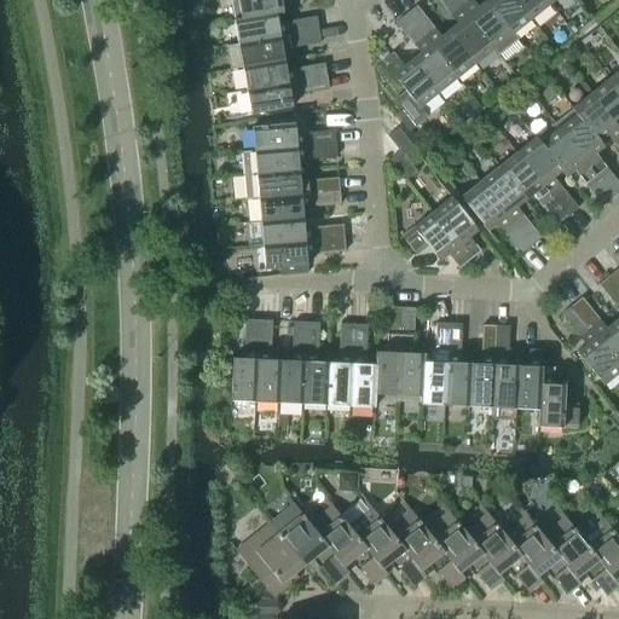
[(230,0),(235,19),(235,21),(276,13),(276,15),(283,13),(281,3),(291,0),(230,0)]
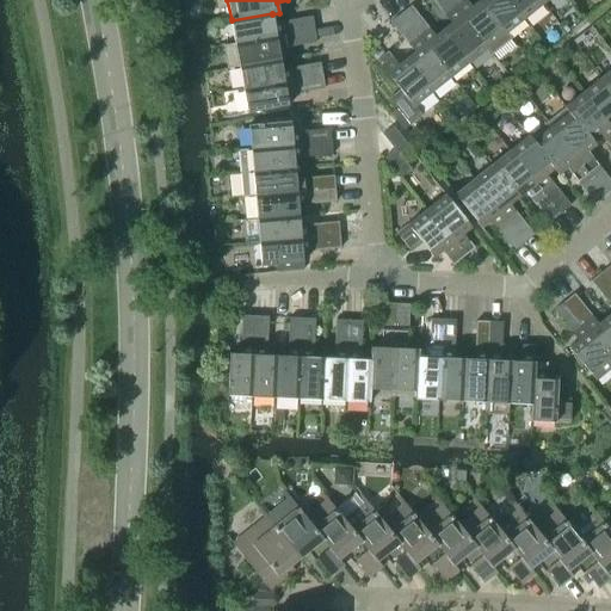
[(431,0),(450,23),(443,30),(469,63),(487,48),(448,0),(431,0)]
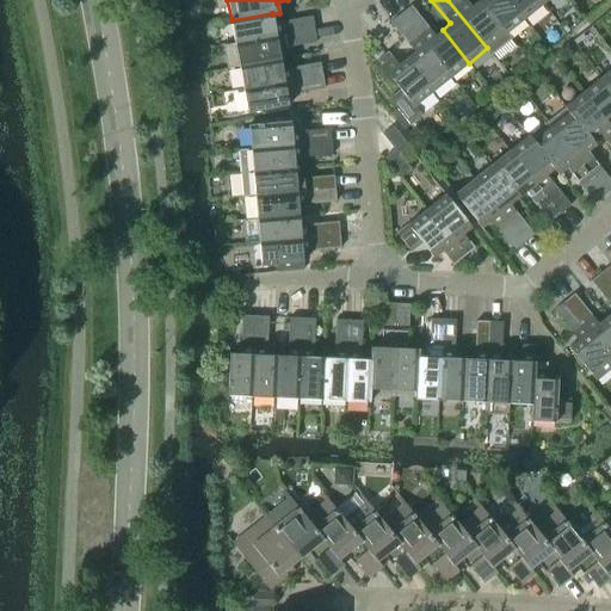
[(464,0),(448,0),(487,48),(492,54),(510,39),(505,34),(479,0),(471,7),(464,0)]
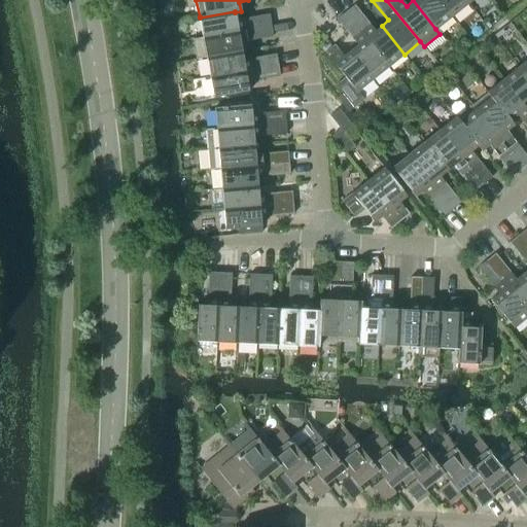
[(413,0),(435,29),(452,16),(437,0),(413,0)]
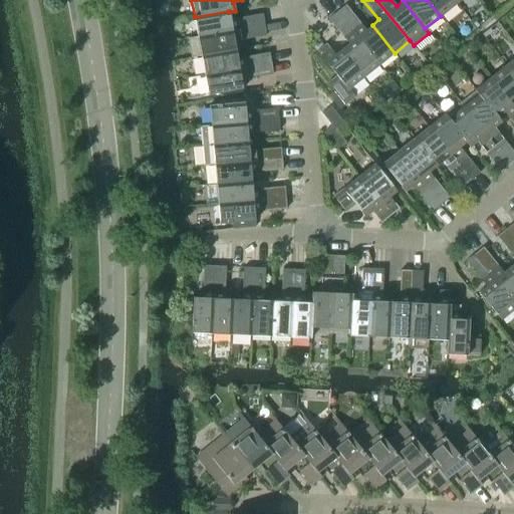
[(427,0),(441,16),(456,4),(453,0),(427,0)]
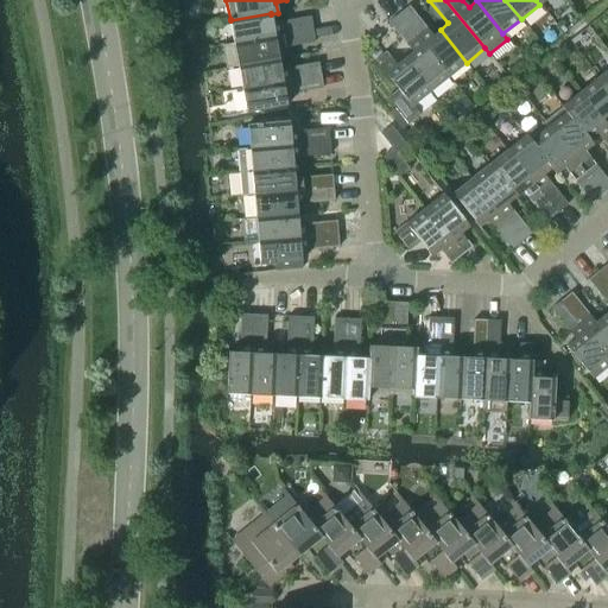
[(409,6),(398,14),(448,77),(467,63),(441,30),(432,36),(409,6)]
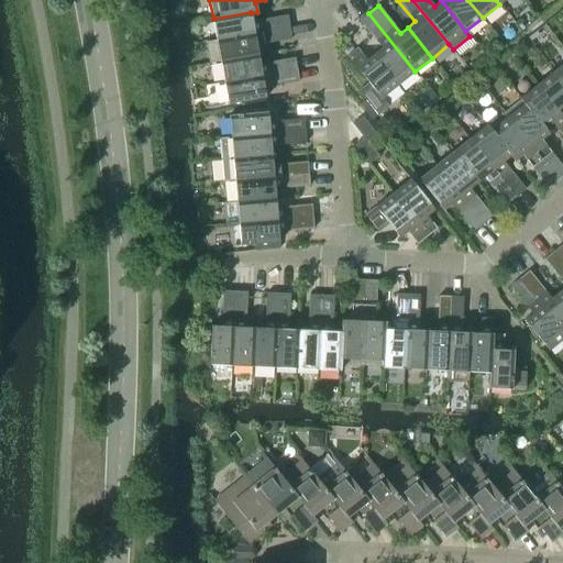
[(212,19),(216,41),(289,28),(287,15),(252,22),(251,13),(251,12),(213,19),(213,18),(212,19)]
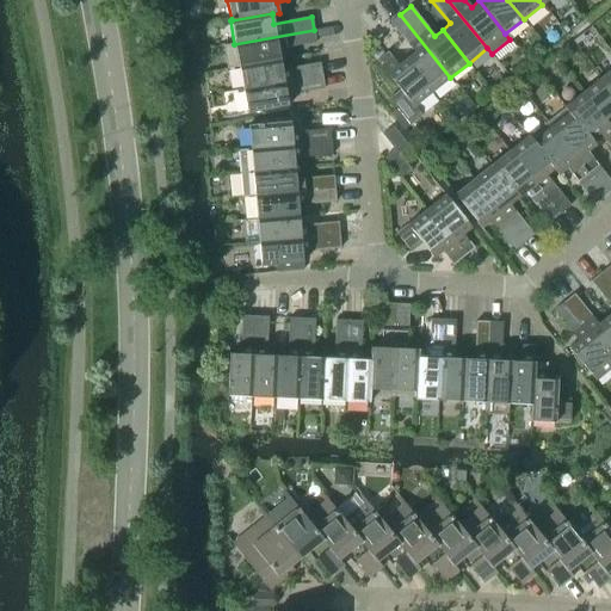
[(414,53),(406,59),(432,92),(450,78),(400,14),(390,23),(414,53)]
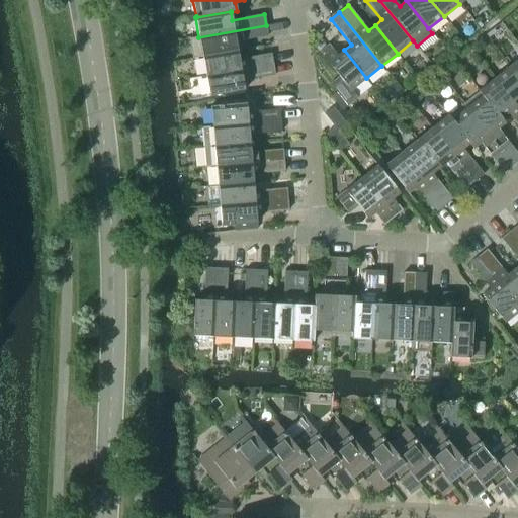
[(198,37),(190,38),(193,58),(201,57),(237,51),(236,41),(268,36),(266,25),(198,37)]
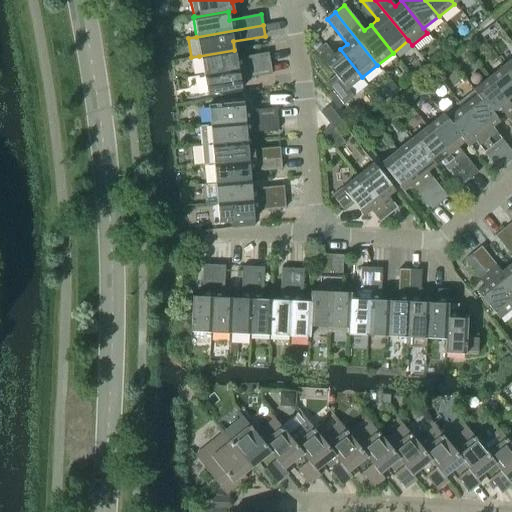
[(362,77),(340,49),(333,55),(324,44),(315,51),(335,76),(326,83),(343,105),(354,97),(347,89),(362,77)]
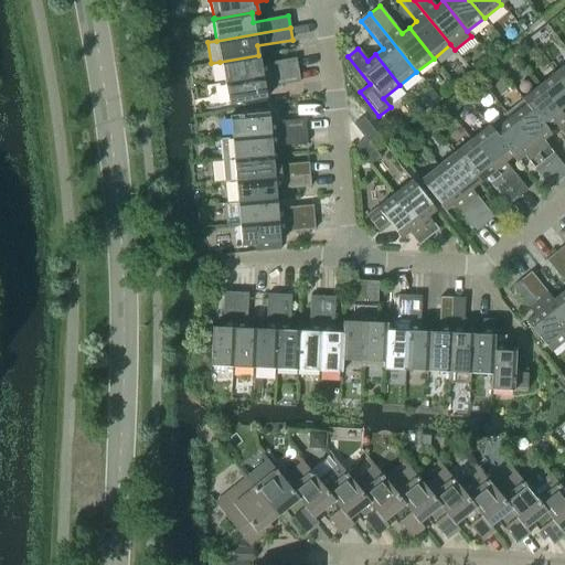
[(220,62),(224,83),(297,70),(296,59),(260,64),(258,55),(220,62)]
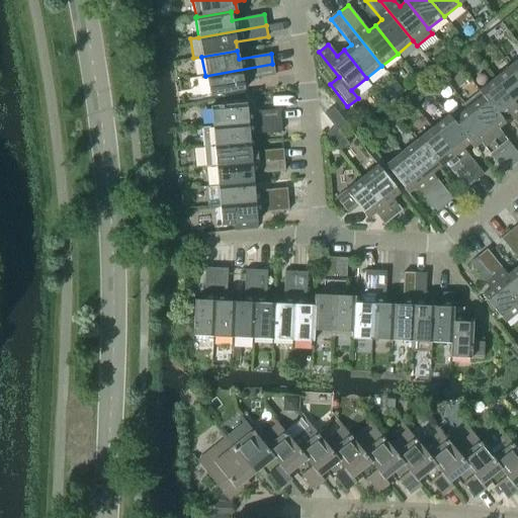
[(517,59),(509,66),(517,77),(517,59)]
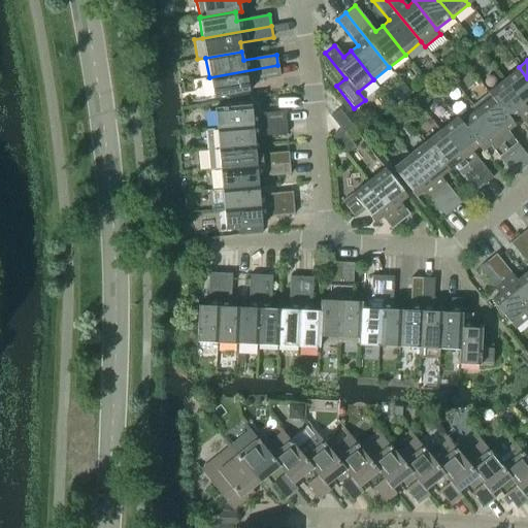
[(277,65),(209,77),(212,98),(249,92),(248,83),(279,76),(277,65)]
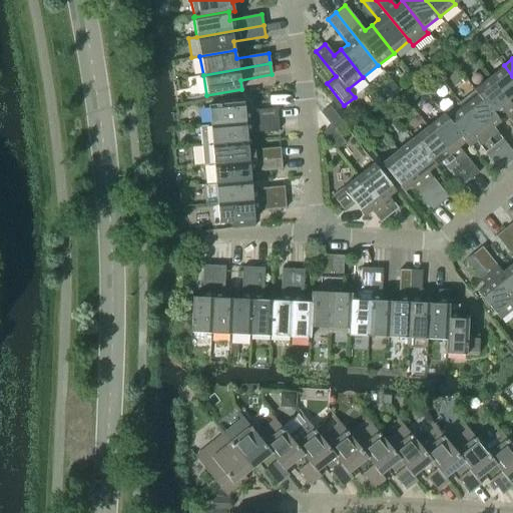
[(512,76),(504,65),(489,77),(512,107),(512,76)]
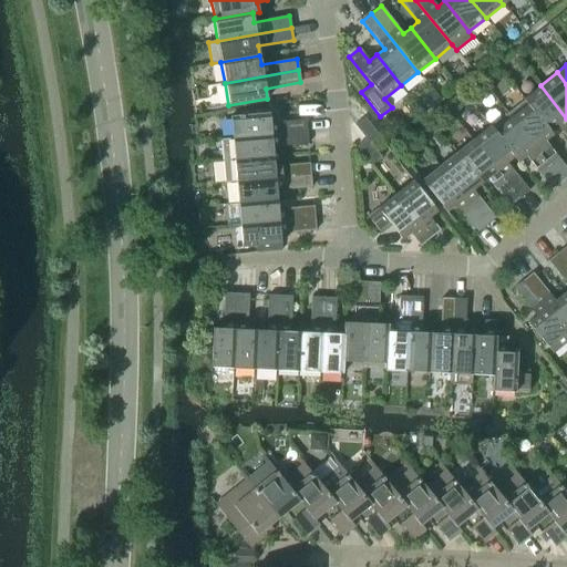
[(523,100),(524,101),(525,100),(548,131),(549,130),(556,124),(566,138),(566,119),(540,85),(523,100)]
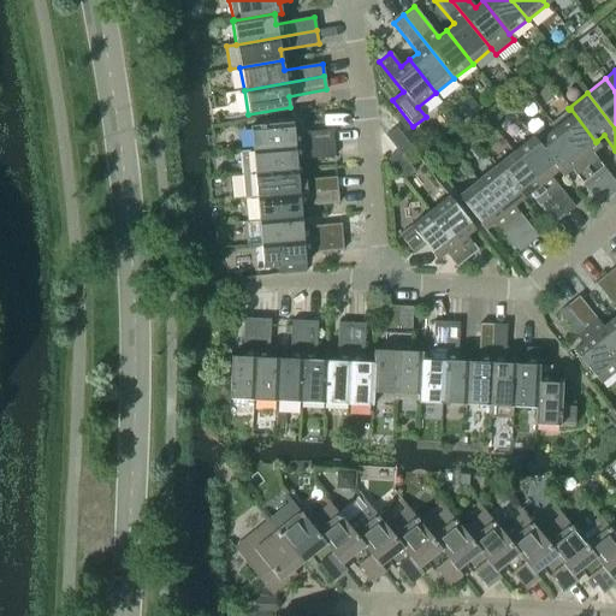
[(569,110),(551,124),(592,176),(603,167),(592,154),(600,147),(597,141),(596,142),(570,108),(569,110)]
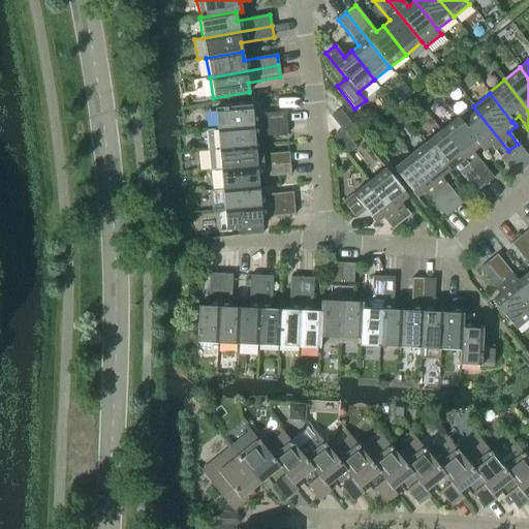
[(215,109),(216,129),(286,123),(285,112),(252,115),(251,105),(215,109)]
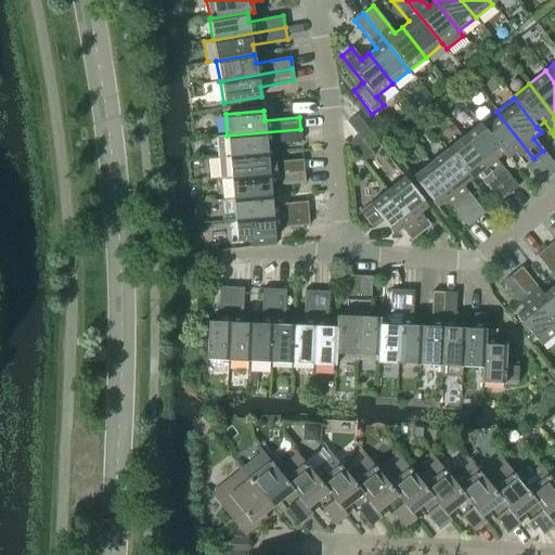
[(497,112),(480,124),(480,125),(503,154),(507,159),(515,153),(525,165),(533,158),(497,112)]
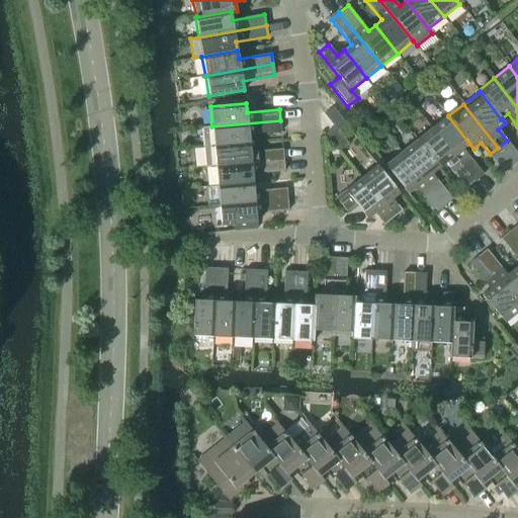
[(324,114),(334,126),(338,132),(347,124),(333,107),(324,114)]
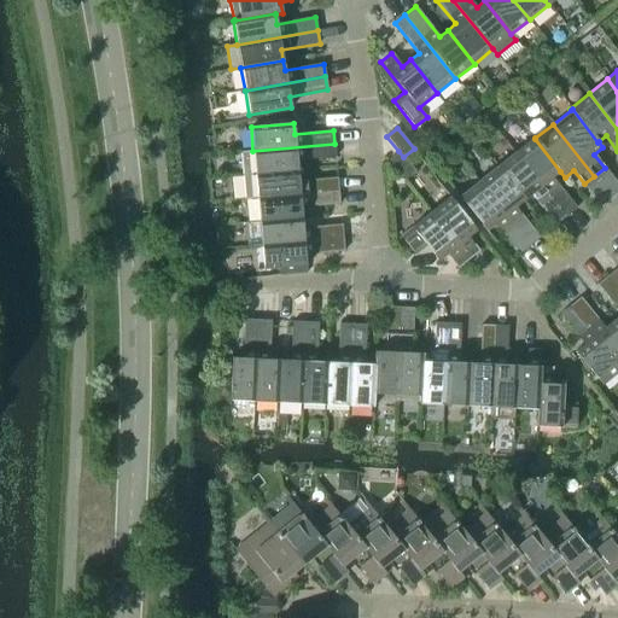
[(535,136),(516,152),(566,216),(577,208),(553,178),(560,172),(535,139),(535,138),(535,136)]
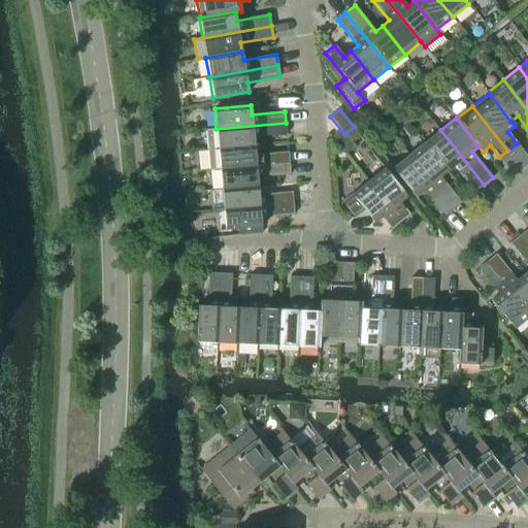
[(206,130),(207,150),(255,146),(254,137),(287,134),(286,123),(216,129),(206,130)]
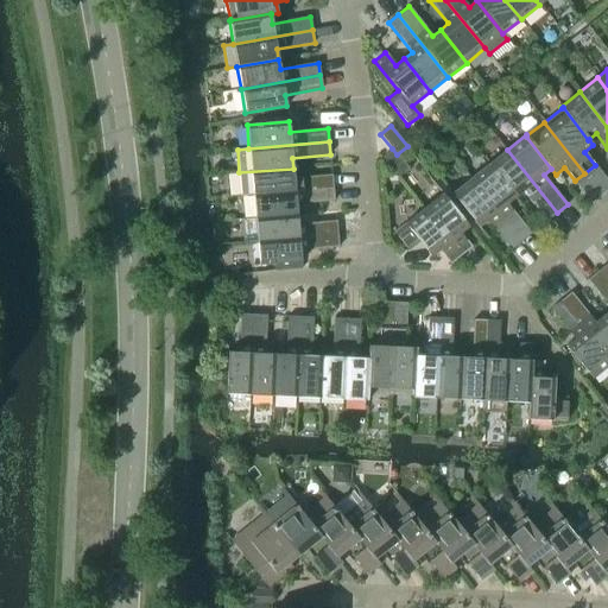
[(392,149),(382,157),(398,177),(409,169),(397,154),(392,149)]
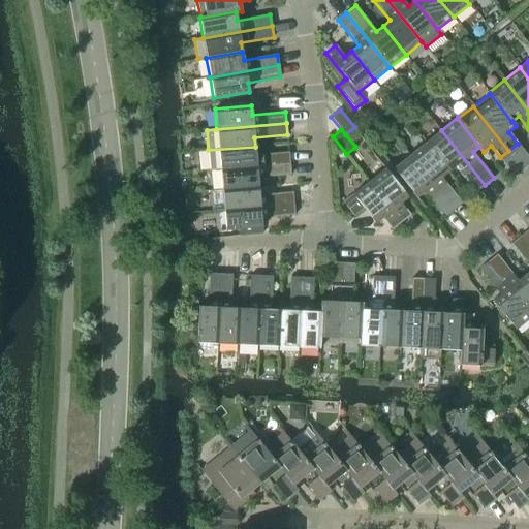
[(441,130),(425,143),(448,173),(455,166),(475,192),(485,185),(441,130)]
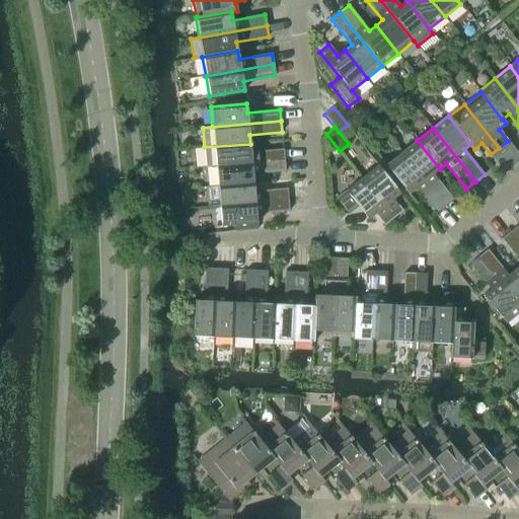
[(417,140),(401,153),(444,207),(453,200),(433,174),(440,169),(417,140)]
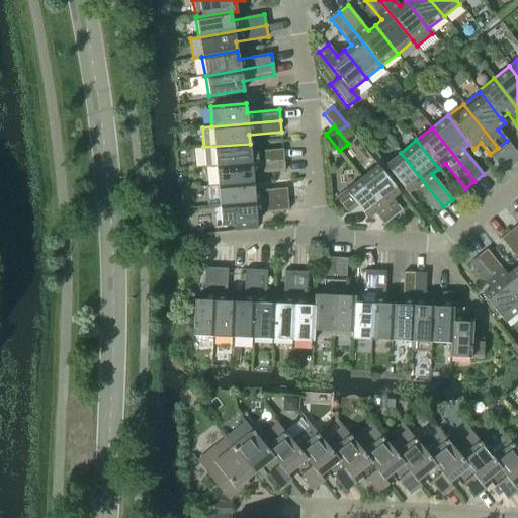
[(205,167),(216,166),(283,160),(282,149),(250,152),(250,144),(203,147),(205,167)]
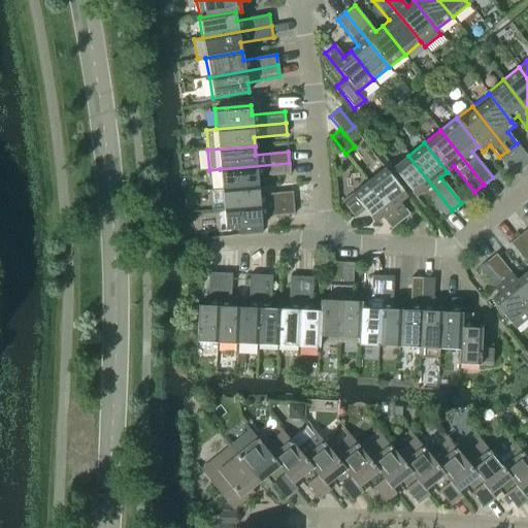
[(452,210),(408,156),(392,168),(416,197),(423,192),(443,217),(452,210)]
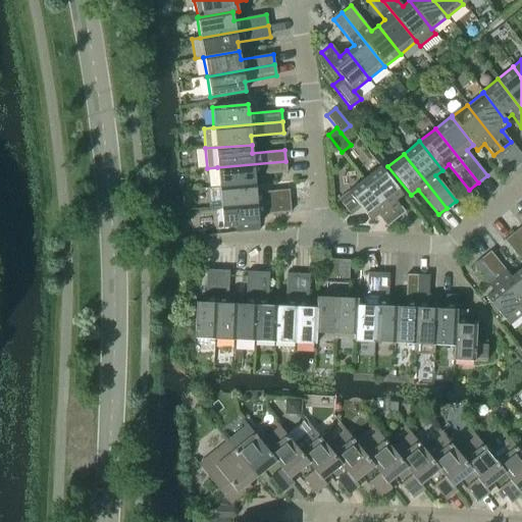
[(217,167),(218,188),(255,184),(254,175),(286,172),(285,161),(217,167)]
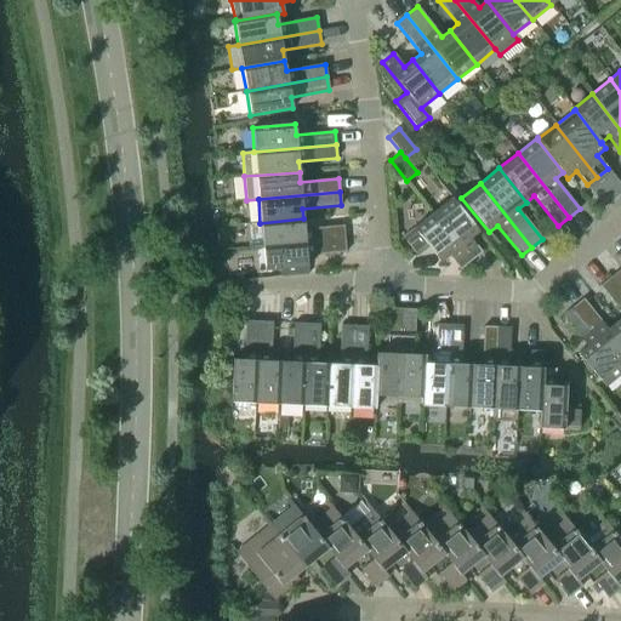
[(453,198),(433,214),(471,260),(480,252),(471,239),(479,232),(453,198)]
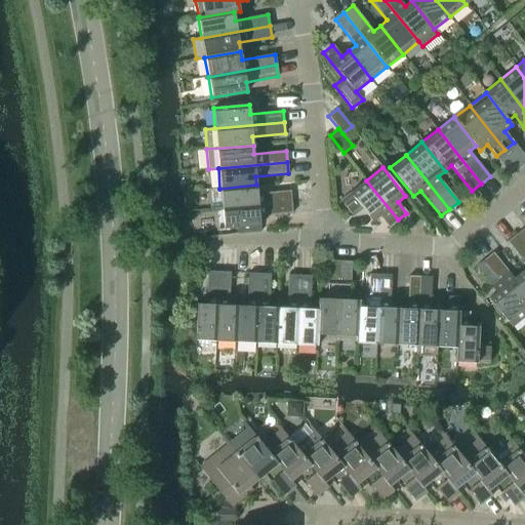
[(398,219),(366,180),(340,201),(353,216),(363,209),(372,221),(379,215),(389,227),(398,219)]
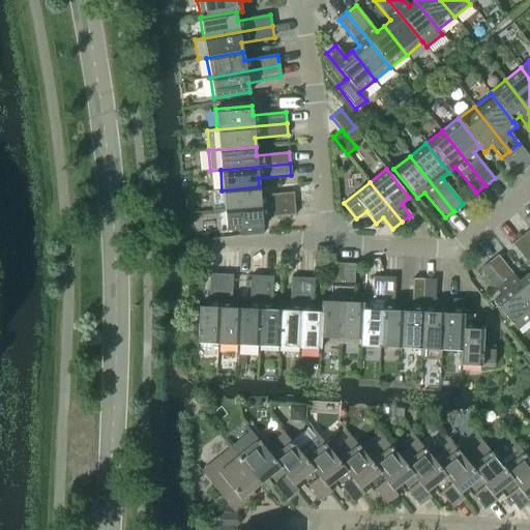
[(222,190),(224,210),(294,204),(293,193),(260,196),(259,186),(222,190)]
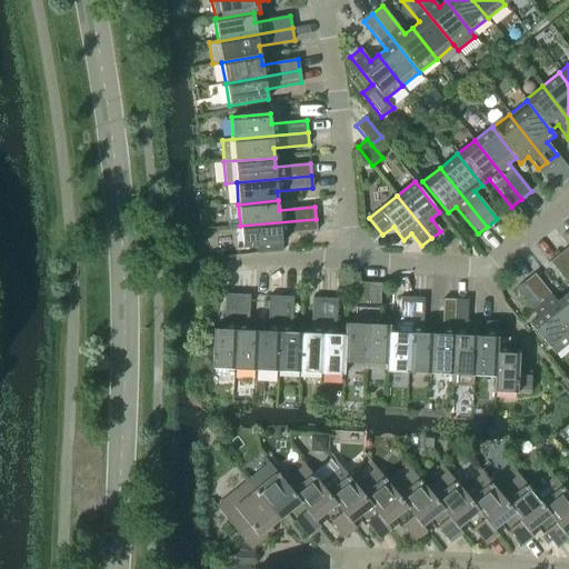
[(316,219),(240,226),(242,248),(281,245),(281,235),(317,231),(316,219)]
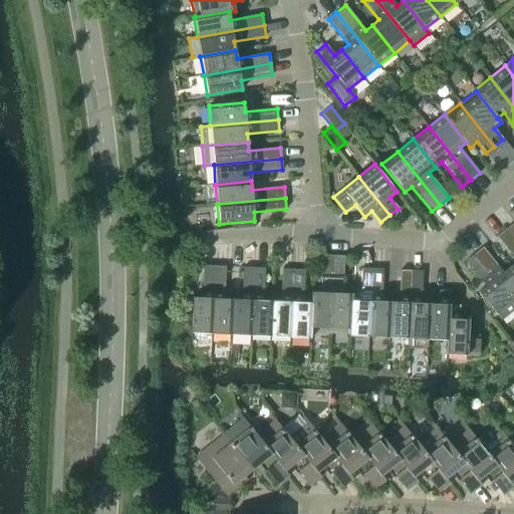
[(513,223),(505,230),(513,241),(513,223)]
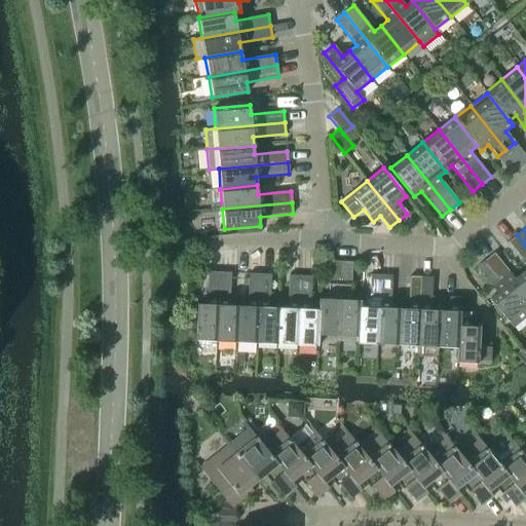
[(525,265),(525,269),(521,273),(525,279),(525,247),(517,235),(508,242),(525,265)]
